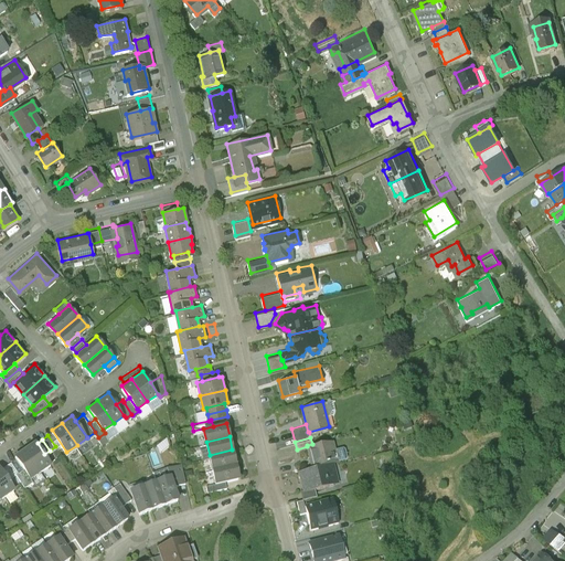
[(331,440),(322,442),(321,440),(318,441),(317,443),(312,444),(307,445),(307,446),(312,466),(332,461),(333,461),(333,459),(345,457),(347,455),(344,446),(342,445),(332,448),(331,440)]
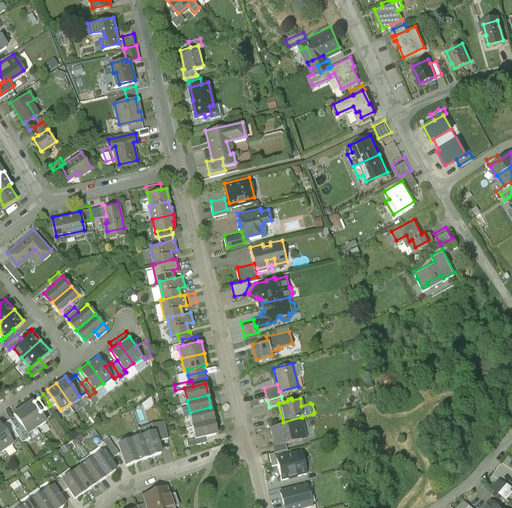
[(32,399),(23,405),(36,425),(45,419),(40,411),(34,401),(32,399)]
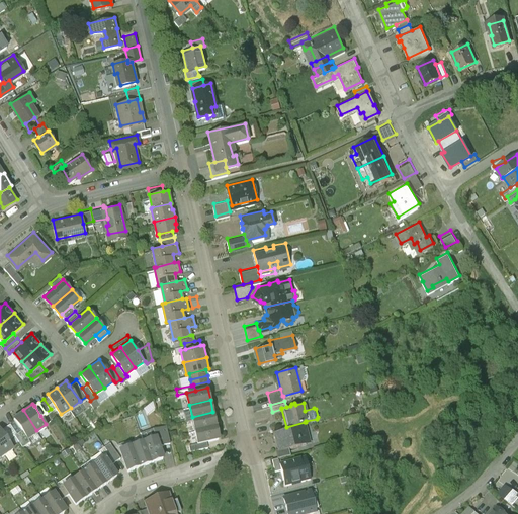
[(36,430),(23,410),(14,416),(22,428),(27,436),(36,430)]
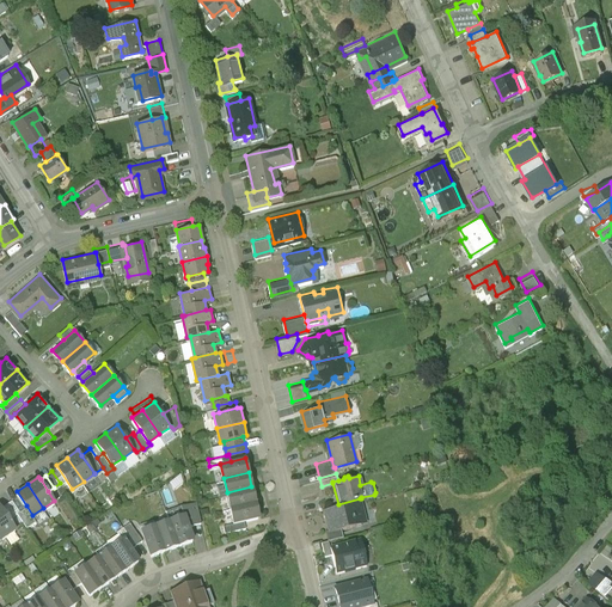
[(251,486),(227,492),(230,507),(255,501),(251,486)]
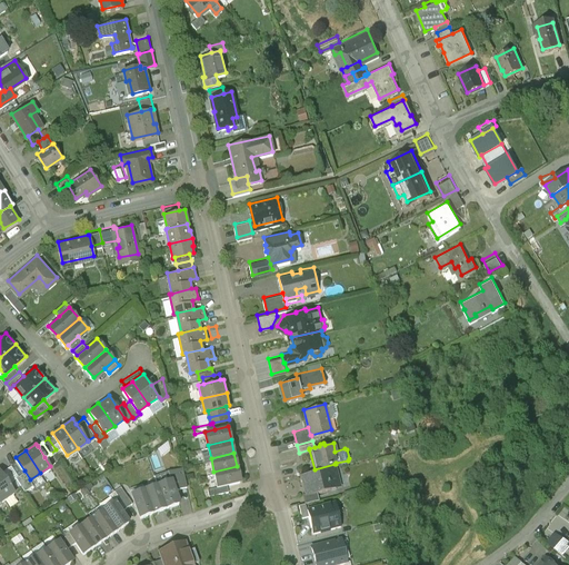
[(11,463),(6,467),(13,478),(16,476),(18,474),(11,463)]
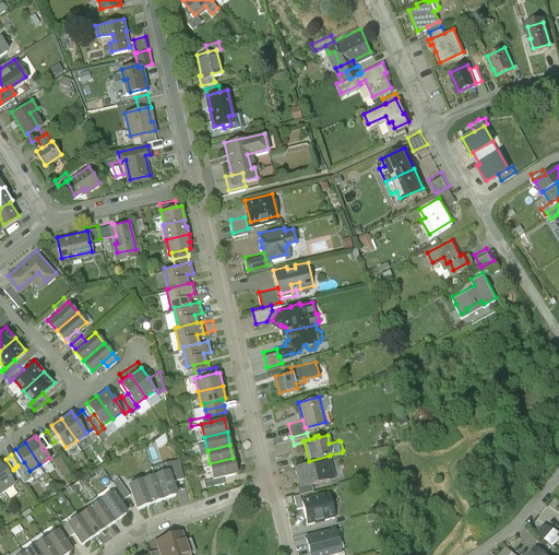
[(309,461),(295,464),(297,475),(300,476),(301,483),(302,484),(311,482),(331,476),(329,469),(331,464),(329,456),(309,461)]
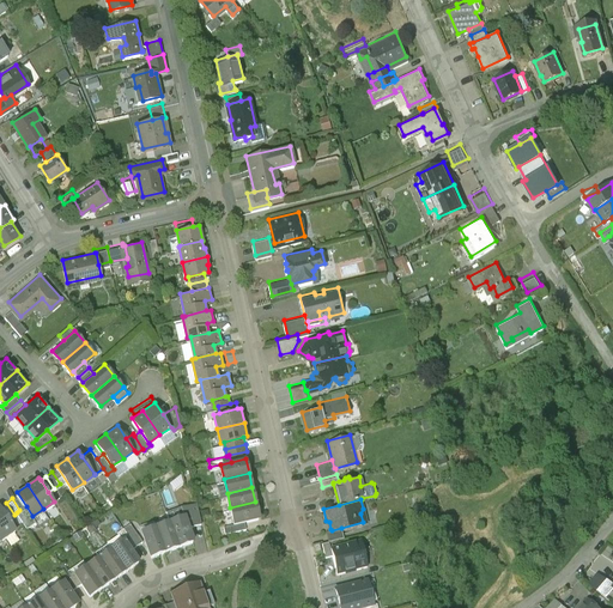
[(195,502),(180,506),(187,527),(200,523),(195,502)]
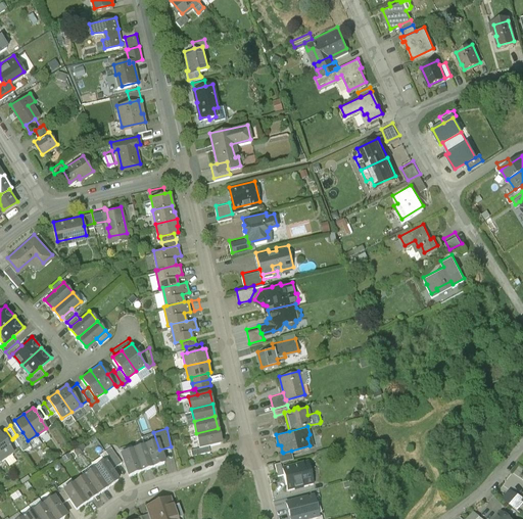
[(218,428),(196,433),(199,445),(208,443),(221,440),(218,428)]
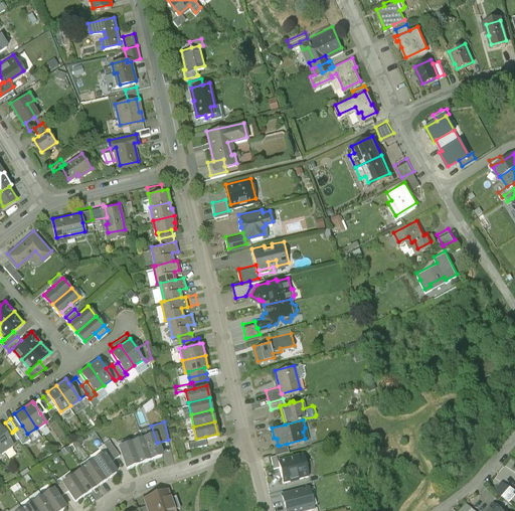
[(5,422),(0,426),(7,436),(12,433),(5,422)]
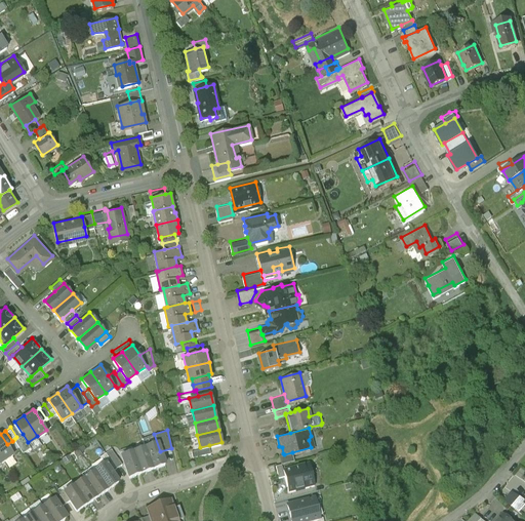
[(0,434),(0,453),(3,459),(12,452),(7,444),(0,434)]
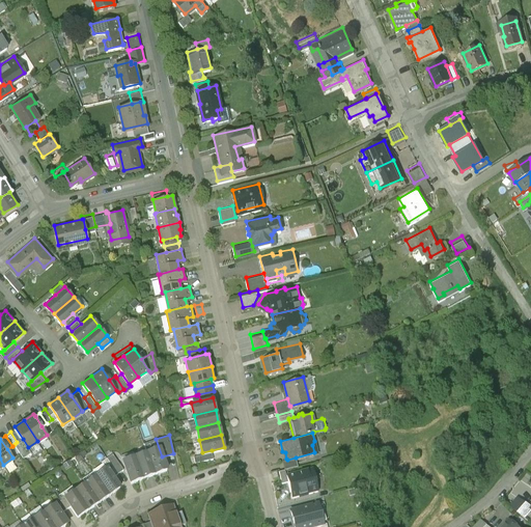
[(28,447),(23,439),(17,442),(15,444),(23,455),(31,450),(28,447)]
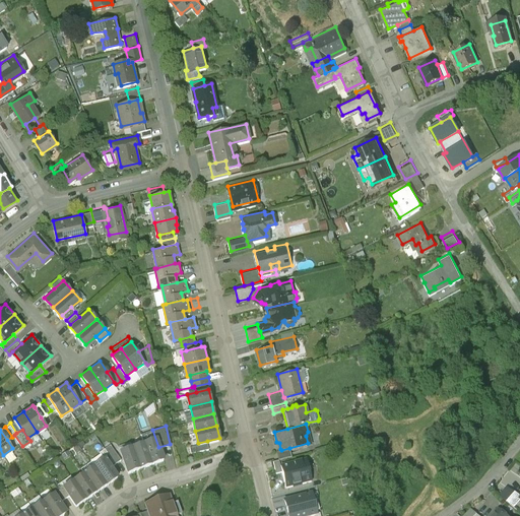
[(158,447),(152,430),(141,434),(144,443),(151,463),(163,459),(158,447)]
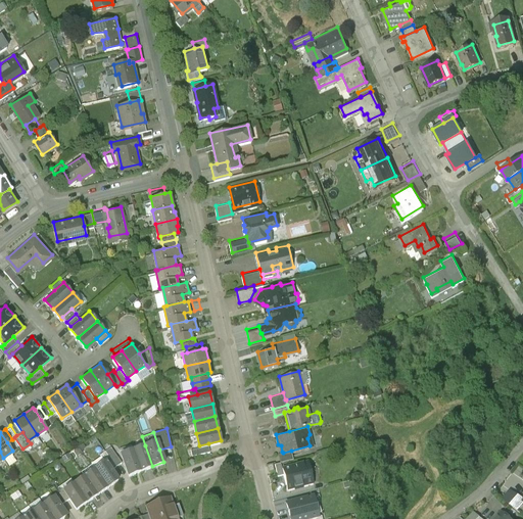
[(199,445),(190,447),(192,454),(209,450),(208,443),(199,445)]
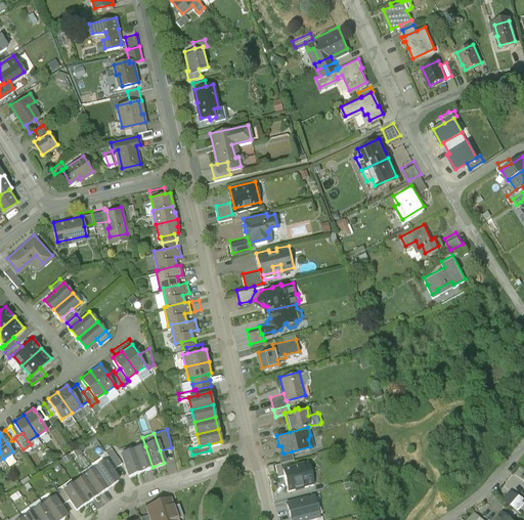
[(145,446),(133,450),(140,471),(153,467),(145,446)]
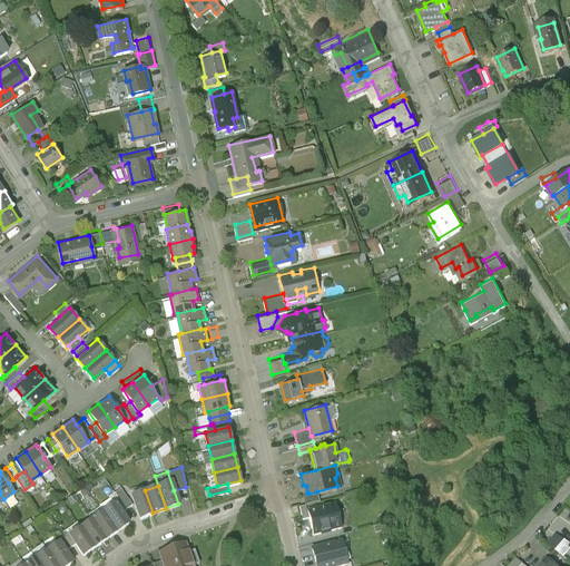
[(131,504),(120,487),(115,491),(126,507),(131,504)]
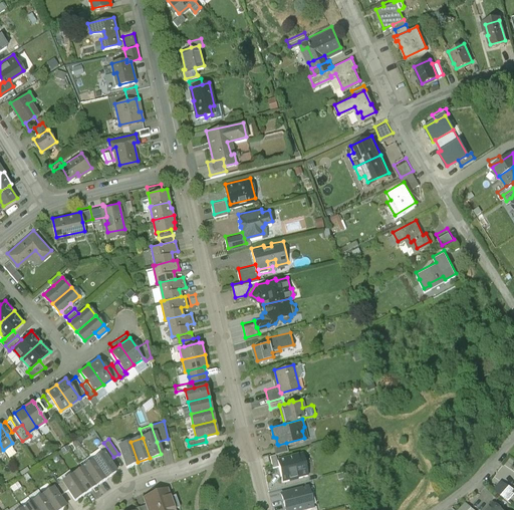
[(131,442),(119,446),(126,466),(138,462),(131,442)]
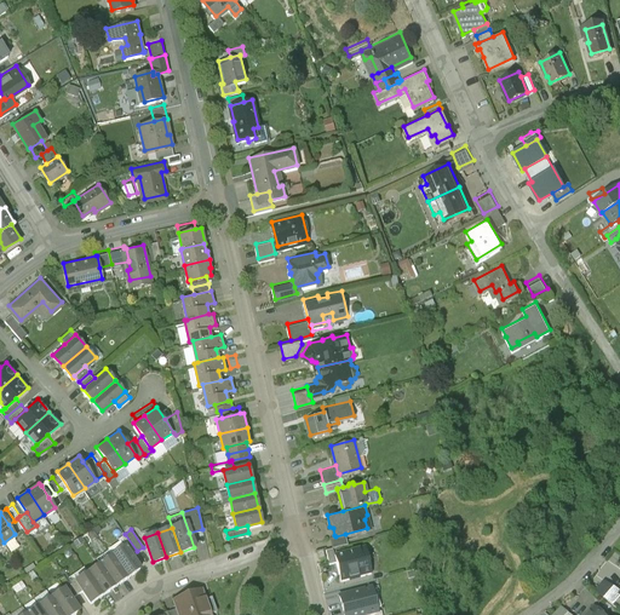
[(137,551),(125,534),(119,538),(120,540),(131,556),(137,551)]
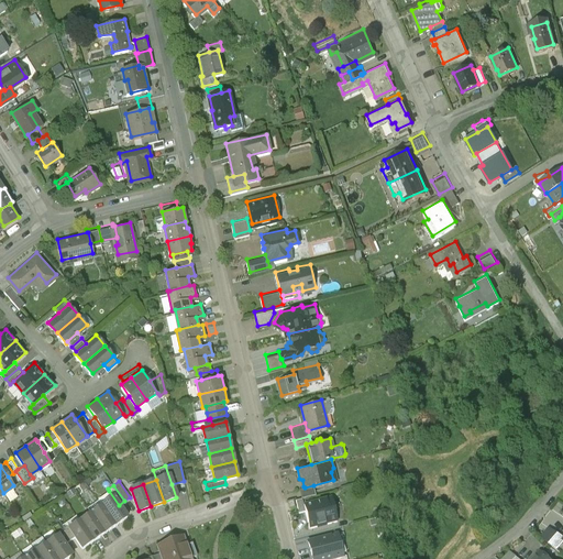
[(313,485),(305,488),(304,486),(299,488),(301,496),(301,495),(315,492),(313,485)]
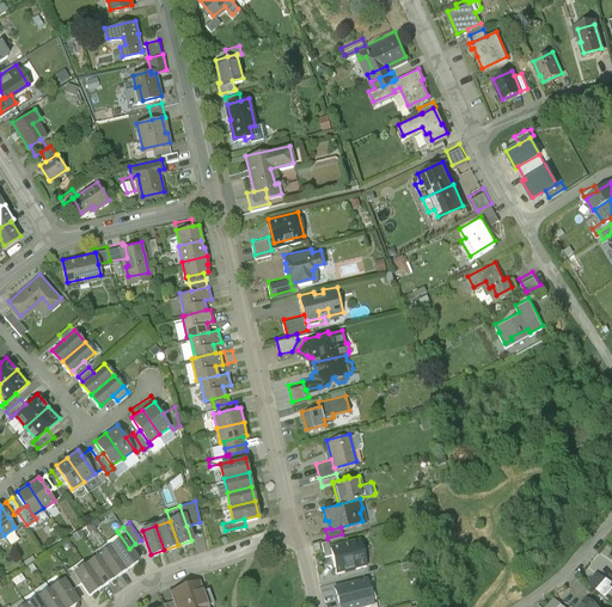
[(129,549),(118,533),(106,541),(110,547),(126,569),(138,560),(129,549)]
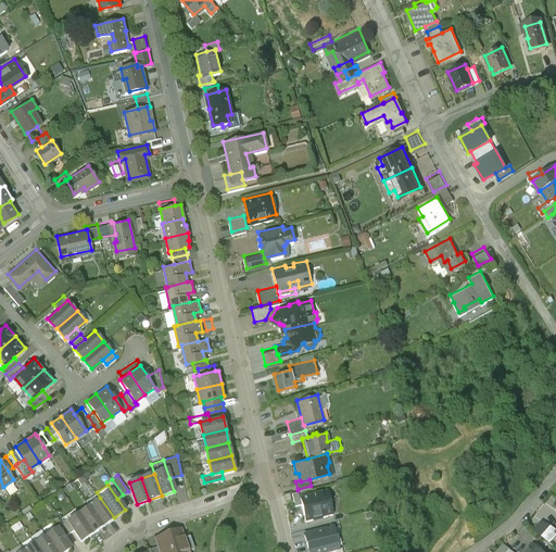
[(298,490),(292,491),(295,504),(301,502),(300,496),(298,489),(298,490)]
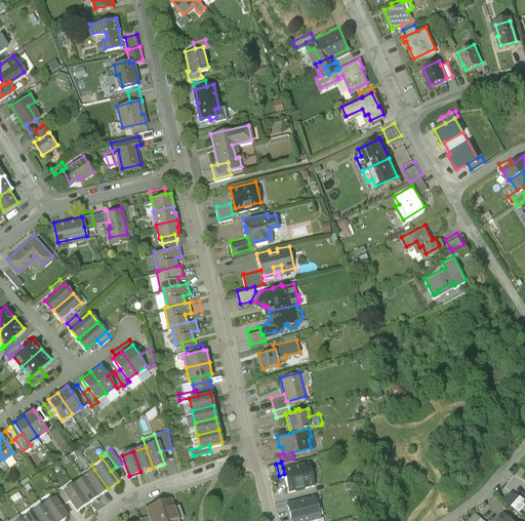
[(309,462),(283,468),(284,474),(288,489),(314,482),(309,462)]
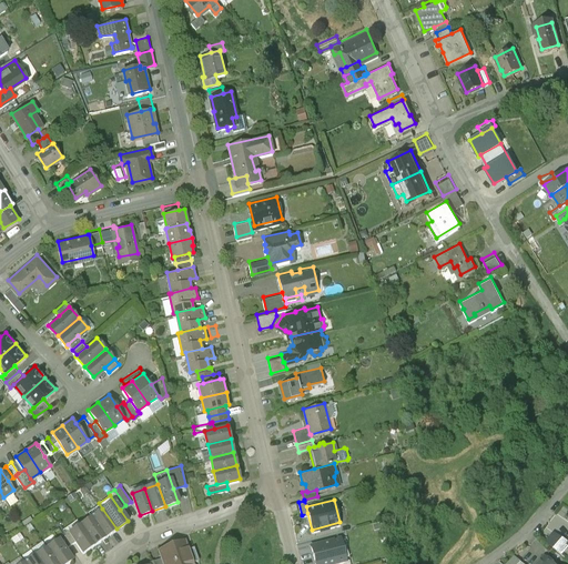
[(117,529),(102,509),(99,503),(88,511),(92,516),(105,536),(117,529)]
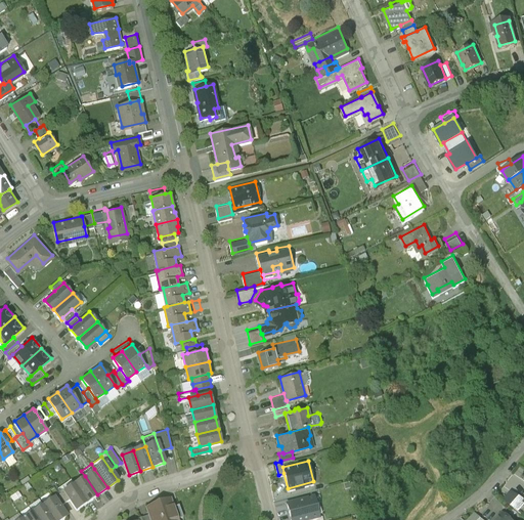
[(97,494),(85,476),(75,483),(87,502),(97,494)]
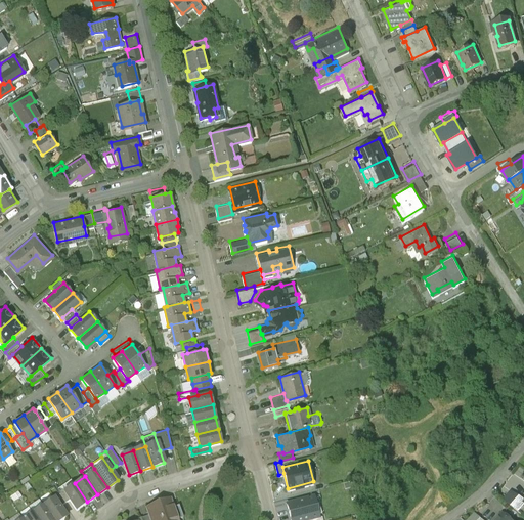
[(87,502),(75,483),(63,490),(70,499),(77,509),(87,502)]
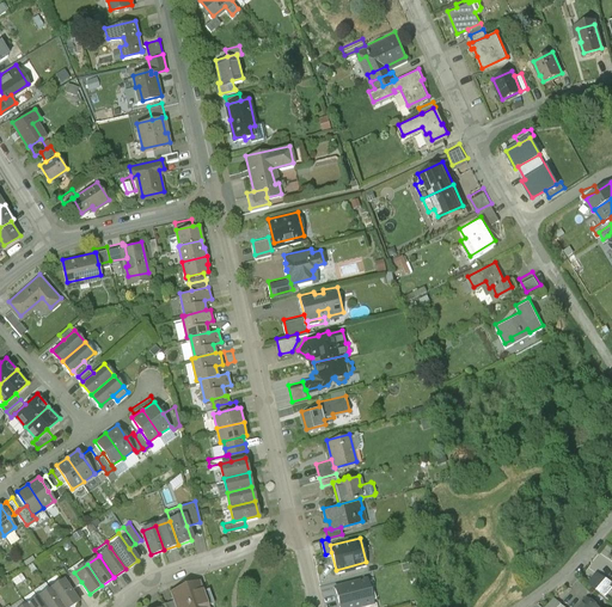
[(67,574),(62,568),(56,571),(63,581),(69,589),(75,586),(67,574)]
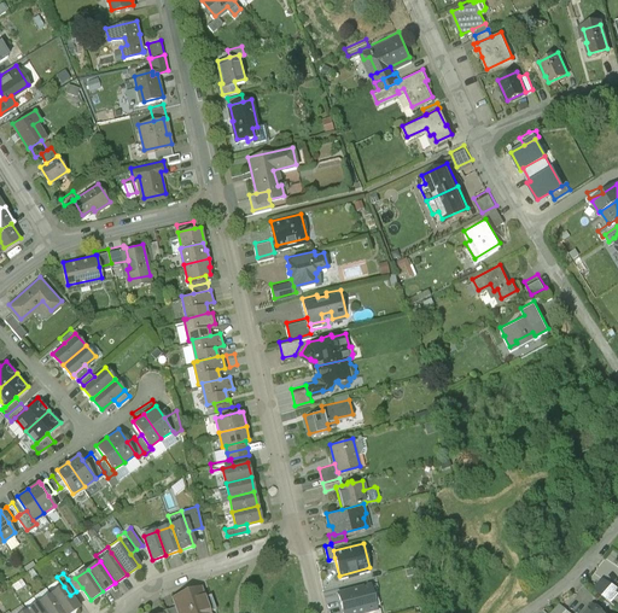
[(75,578),(74,576),(68,579),(76,591),(82,588),(75,578)]
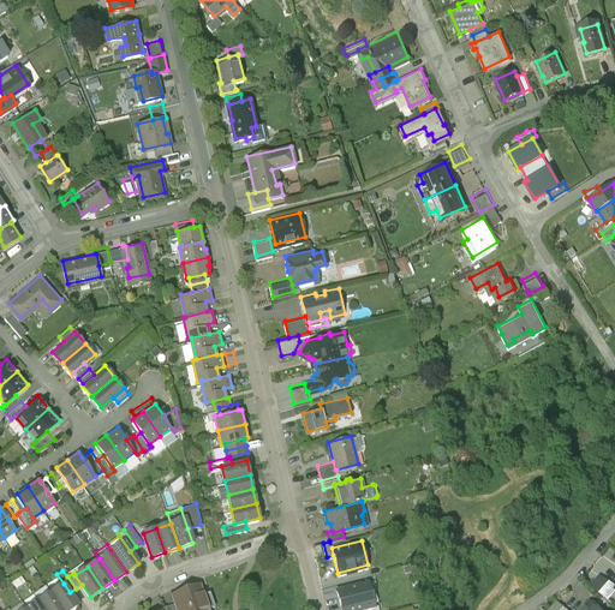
[(614,587),(599,575),(591,587),(608,603),(614,593),(614,587)]
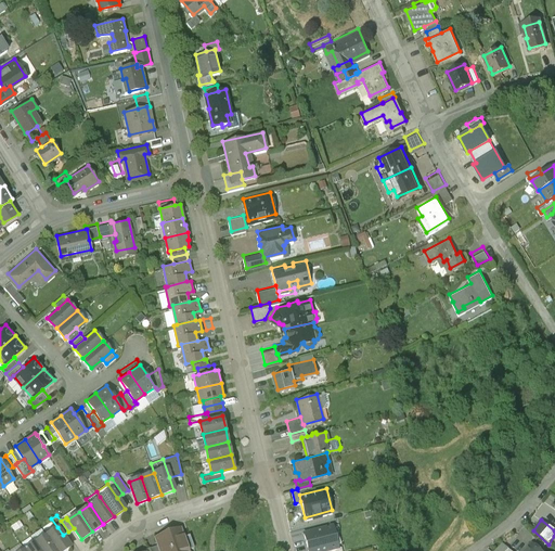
[(332,524),(304,530),(308,550),(317,550),(326,549),(337,546),(332,524)]
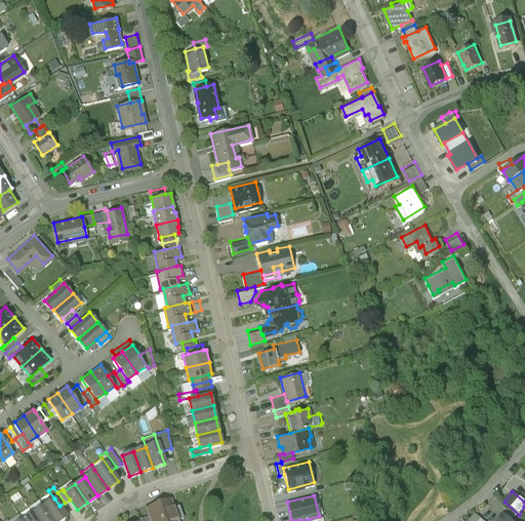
[(59,506),(54,498),(43,506),(53,520),(59,520),(67,516),(59,506)]
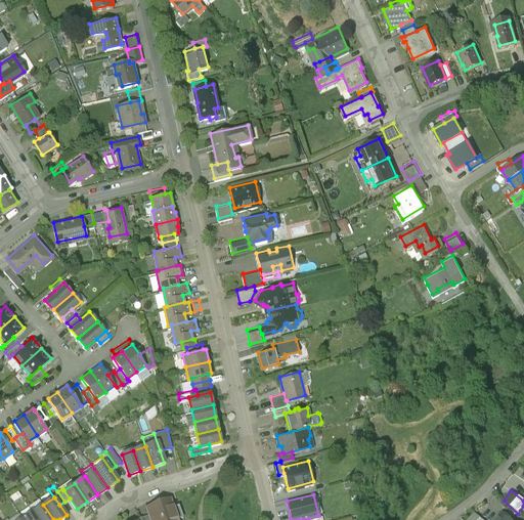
[(168,497),(145,506),(148,513),(150,519),(178,519),(178,517),(175,518),(171,506),(168,497)]
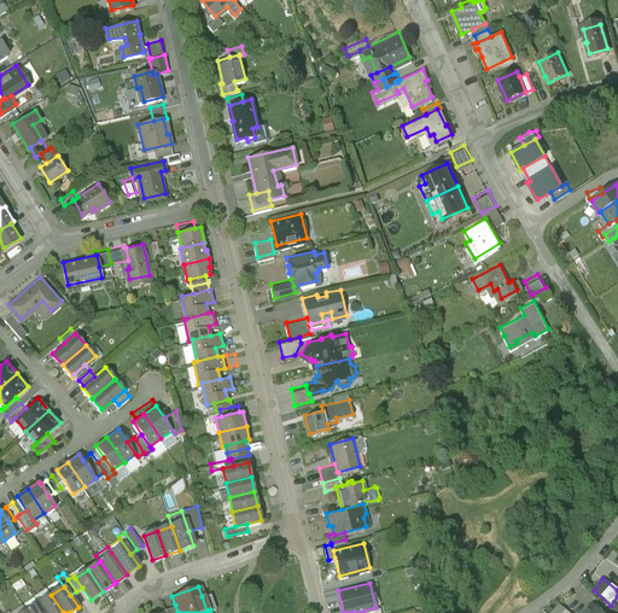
[(211,594),(202,596),(207,611),(210,609),(216,607),(211,594)]
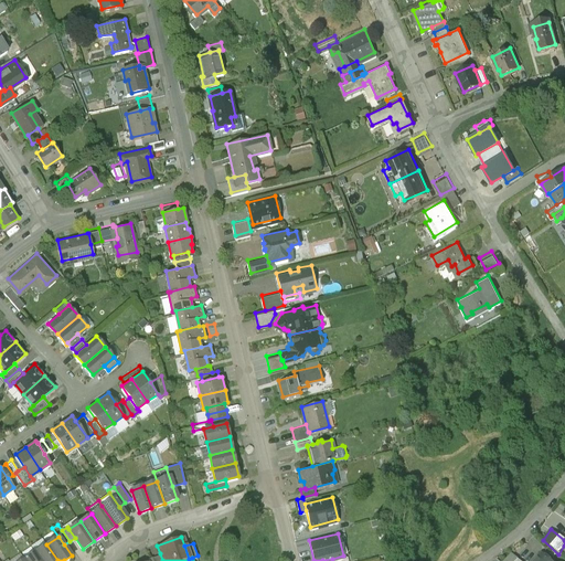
[(57,560),(46,544),(35,552),(41,560),(57,560)]
